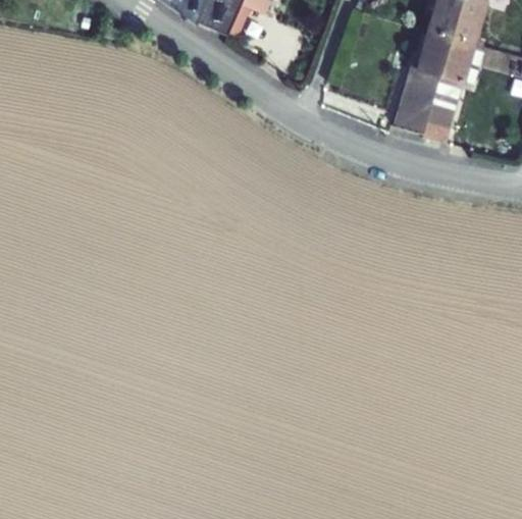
[(162,0),(195,21),(228,36),(244,0),(162,0)]
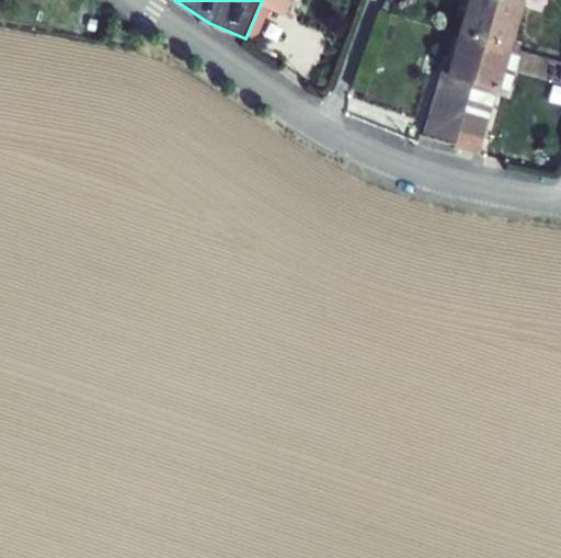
[(467,0),(459,31),(487,37),(495,0),(467,0)]
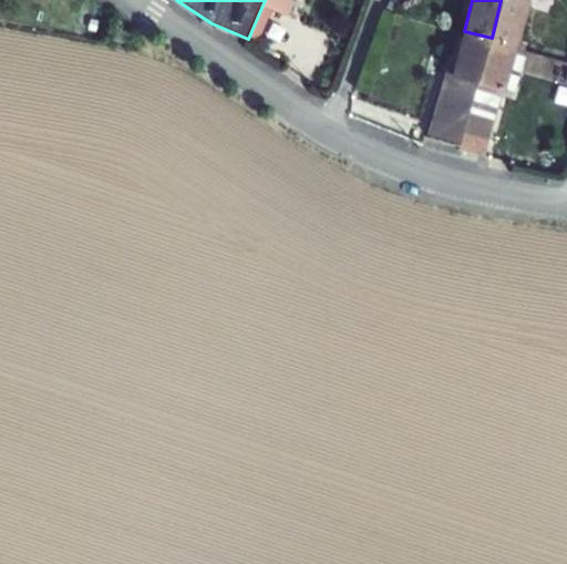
[(501,0),(492,38),(518,47),(521,41),(531,6),(529,2),(529,0),(501,0)]
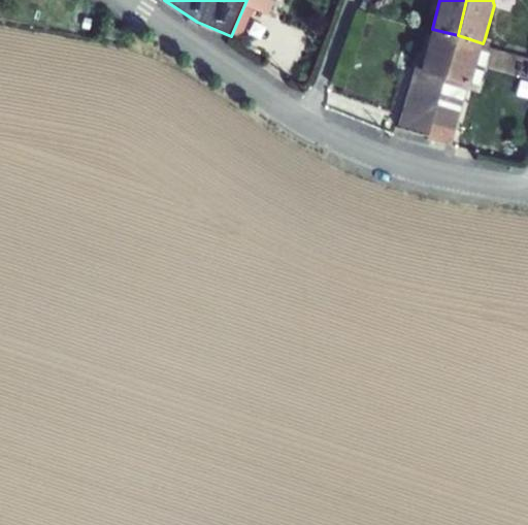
[(122,29),(106,27),(105,37),(120,39),(122,29)]
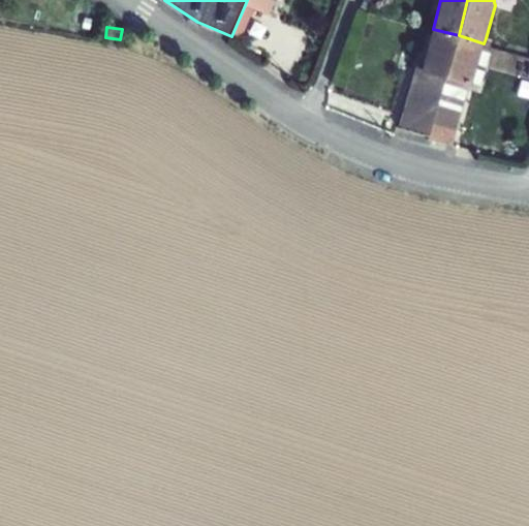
[(430,137),(459,35),(433,29),(422,68),(415,66),(399,127),(430,137)]
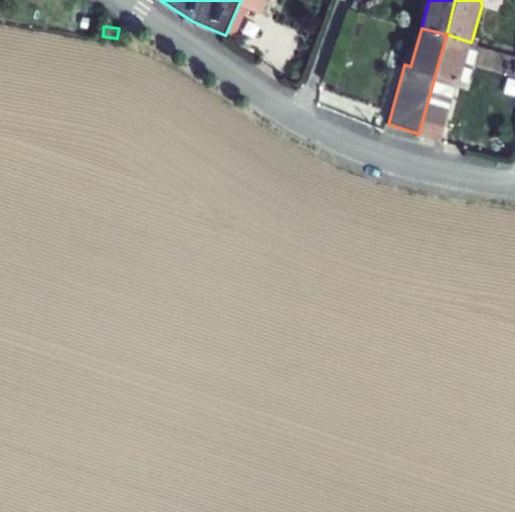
[(467,58),(471,42),(447,34),(418,134),(440,140),(456,86),(459,87),(464,68),(467,58)]
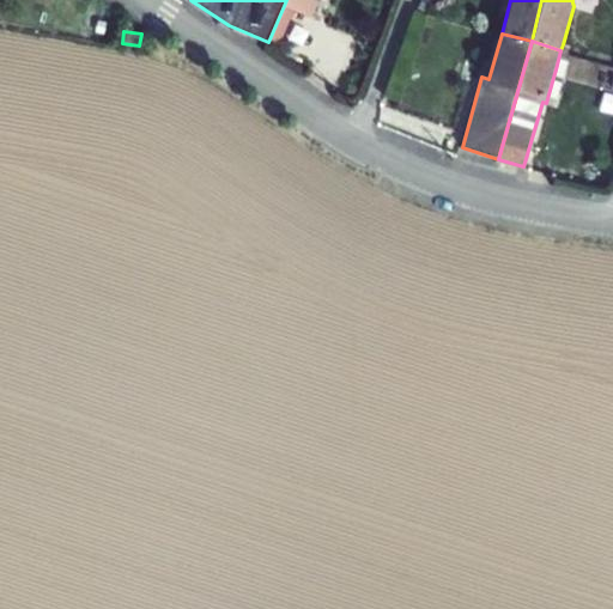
All buildings are outlined.
